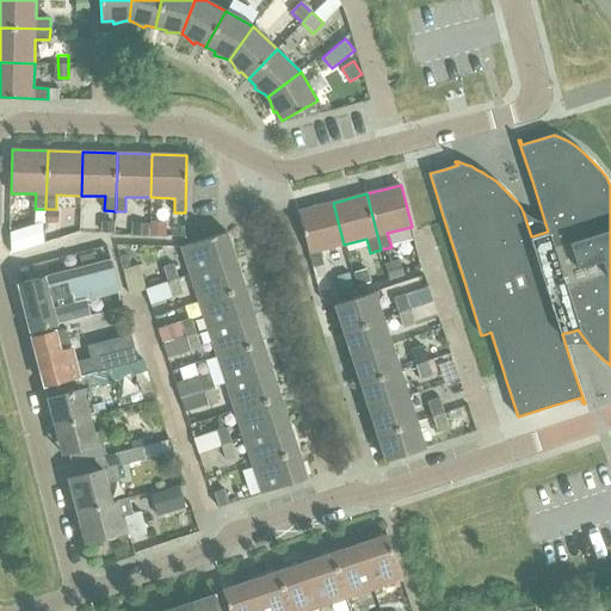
[(344,245),(333,203),(298,211),(313,267),(323,265),(320,251),(344,245)]
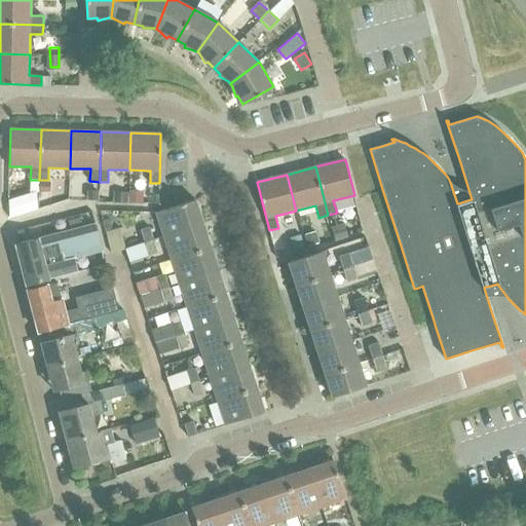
[(39,180),(30,180),(30,192),(31,192),(8,199),(9,219),(37,210),(36,192),(39,192),(39,180)]
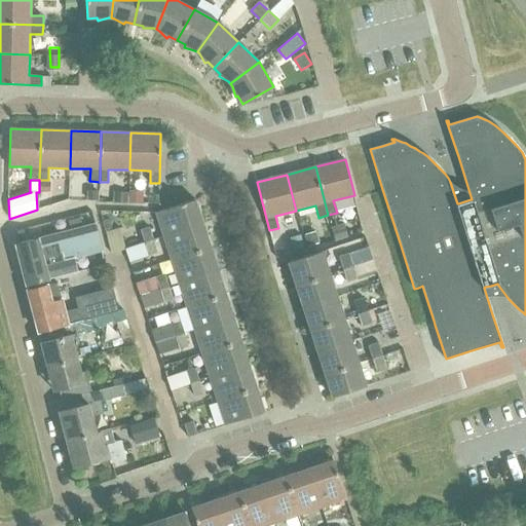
[(156,213),(160,224),(163,236),(202,224),(195,199),(156,213)]
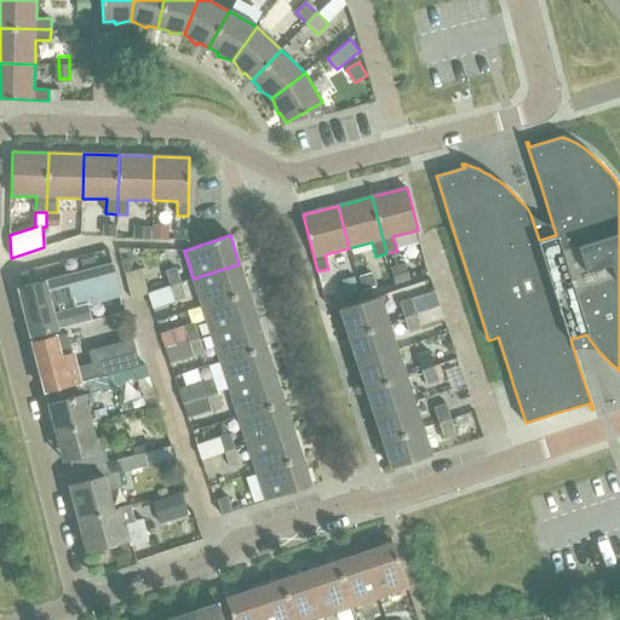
[(89,303),(120,294),(113,264),(45,281),(45,280),(18,288),(32,336),(92,319),(89,303)]
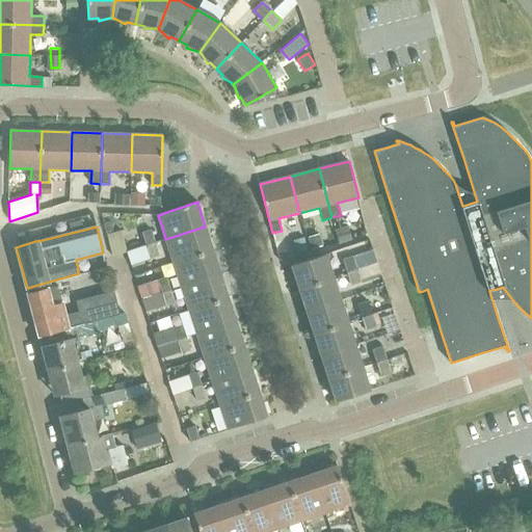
[(156,242),(165,239),(162,227),(142,233),(147,245),(156,242)]
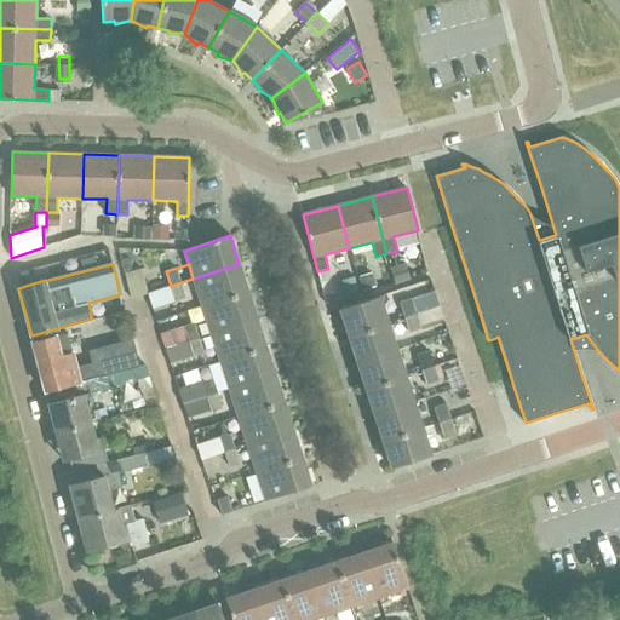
[(193,279),(202,306),(248,292),(239,264),(193,279)]
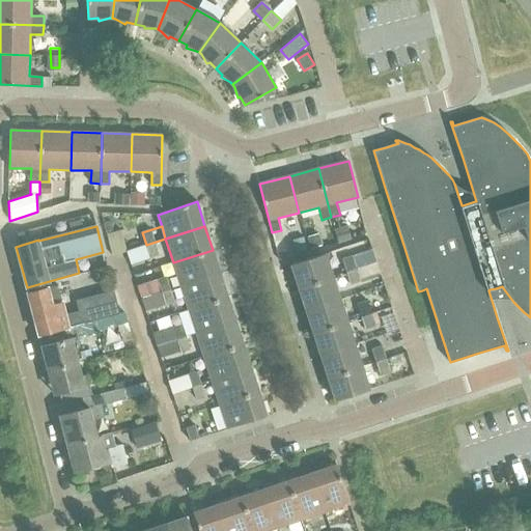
[(132,263),(150,257),(160,254),(156,242),(146,245),(128,251),(132,263)]
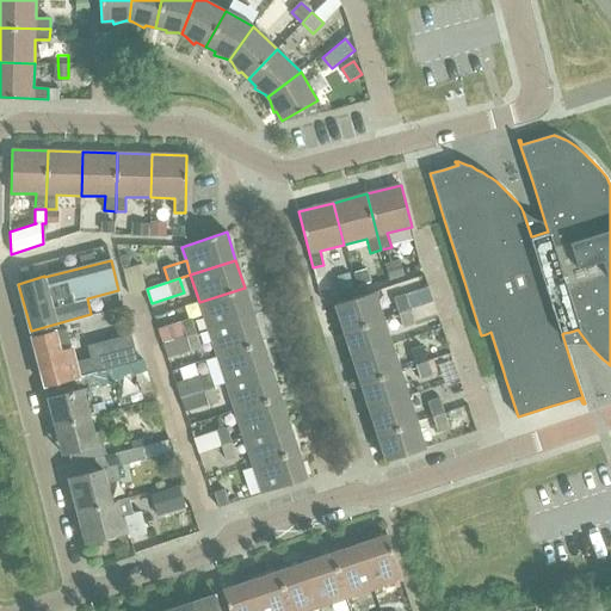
[(199,302),(208,329),(253,314),(245,288),(199,302)]
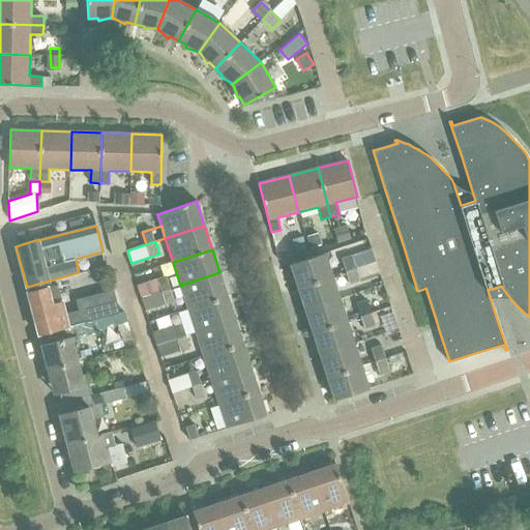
[(295,278),(298,287),(332,276),(324,253),(291,264),(292,268),(293,278),(295,278)]
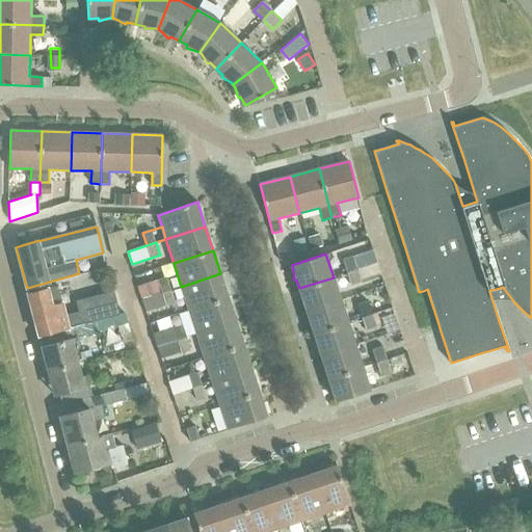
[(343,260),(347,272),(357,269),(353,257),(343,260)]
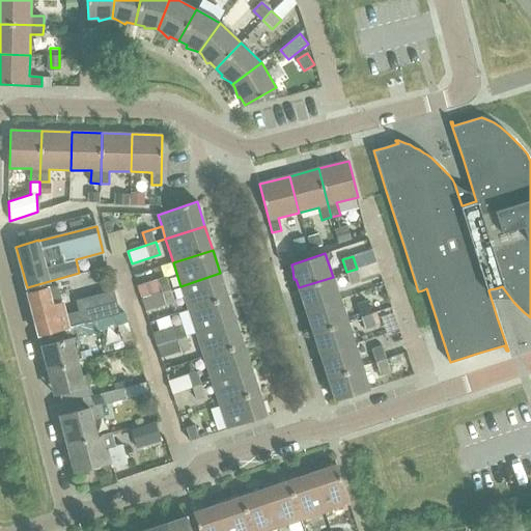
[(357,269),(346,272),(351,284),(361,281),(357,269)]
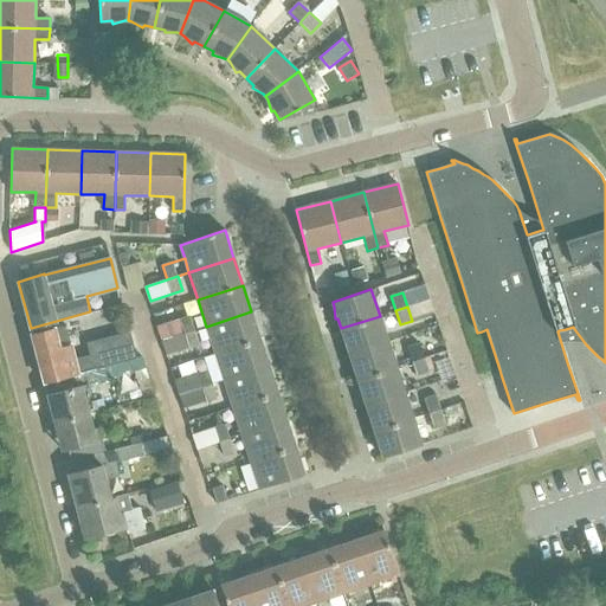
[(206,327),(216,354),(260,339),(251,311),(206,327)]
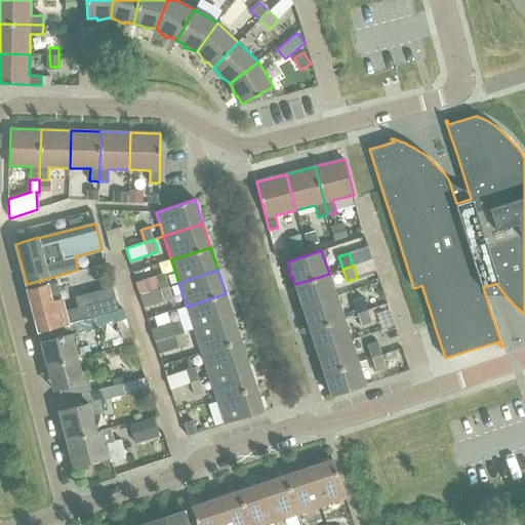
[(140,295),(169,286),(165,274),(136,283),(140,295)]
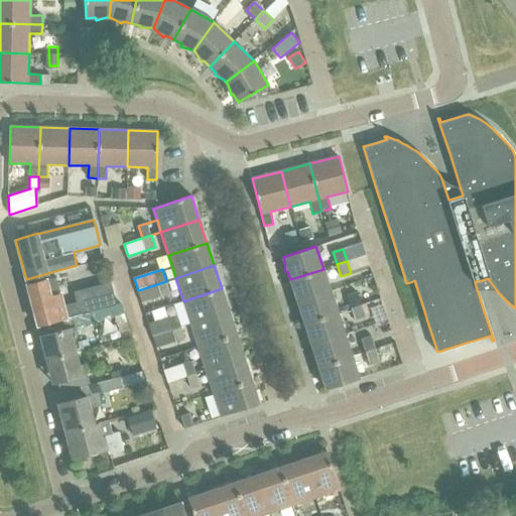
[(296,298),(297,301),(331,290),(324,269),(290,279),(293,288),(290,289),(296,298)]
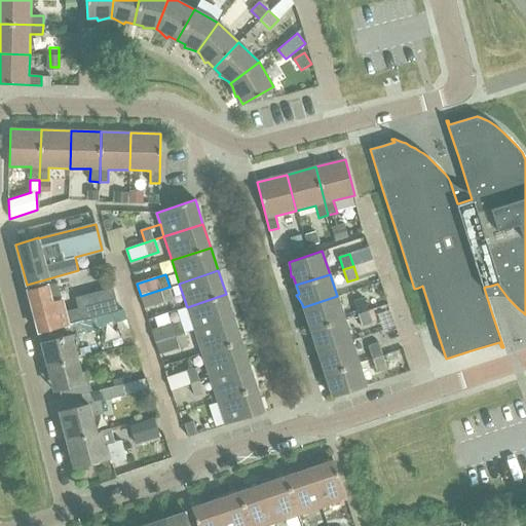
[(38,331),(43,330),(107,313),(101,291),(80,297),(82,307),(66,311),(58,282),(28,290),(38,331)]
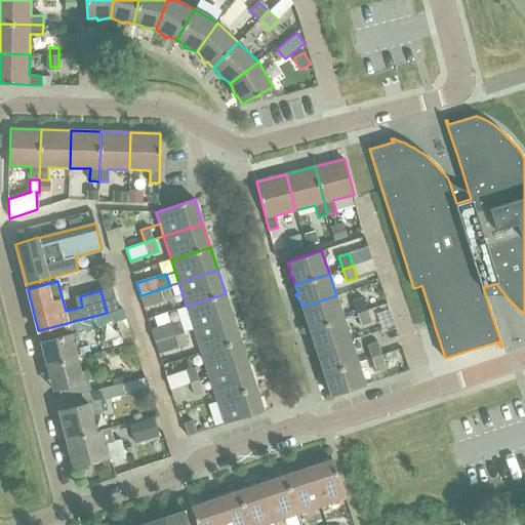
[(145,308),(163,301),(173,298),(169,286),(140,295),(145,308)]
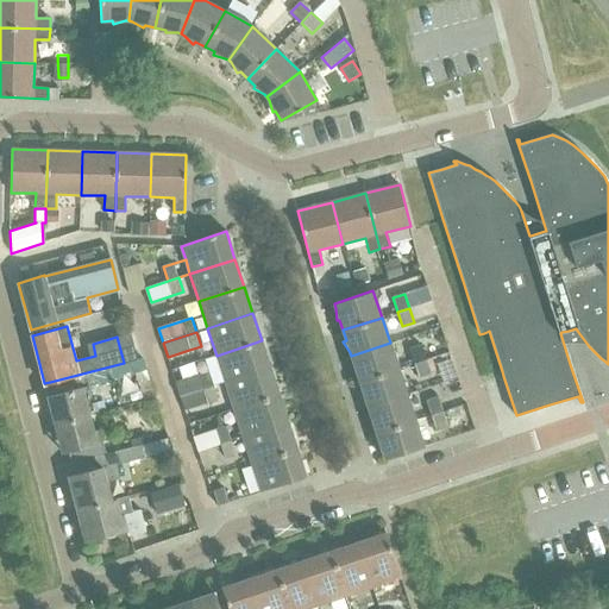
[(262,340),(217,356),(225,382),(270,368),(262,340)]
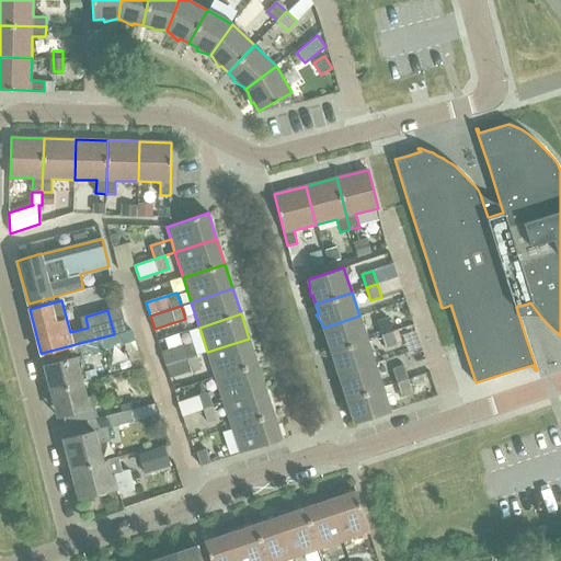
[(328,342),(331,352),(367,340),(359,316),(323,328),(324,331),(325,342),(328,342)]
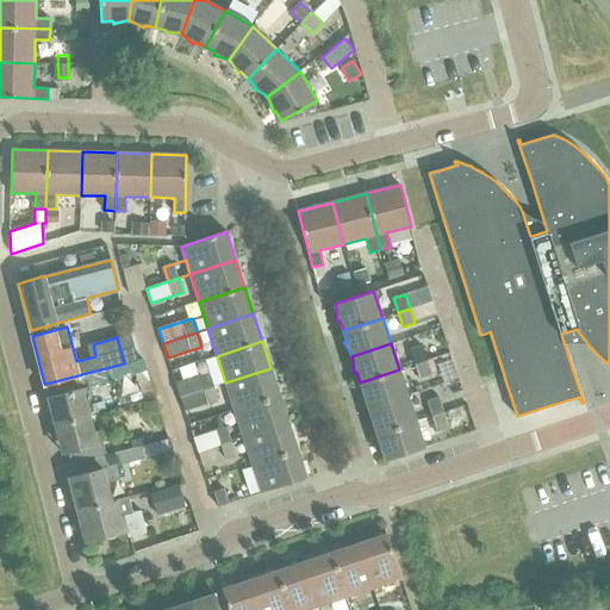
[(410,350),(415,365),(428,360),(423,346),(410,350)]
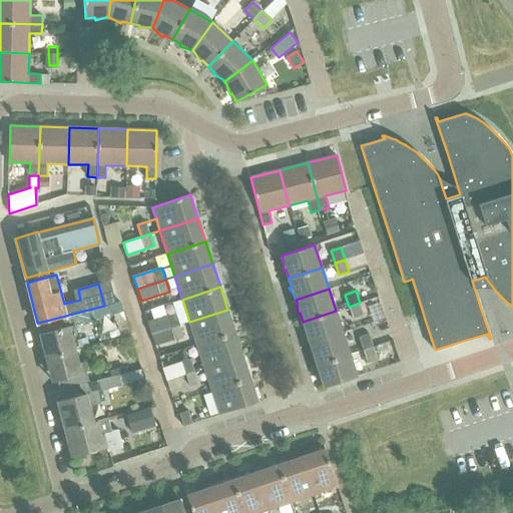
[(40,334),(46,357),(75,350),(72,336),(77,335),(73,320),(82,318),(83,323),(123,313),(119,302),(104,306),(42,322),(44,332),(40,334)]
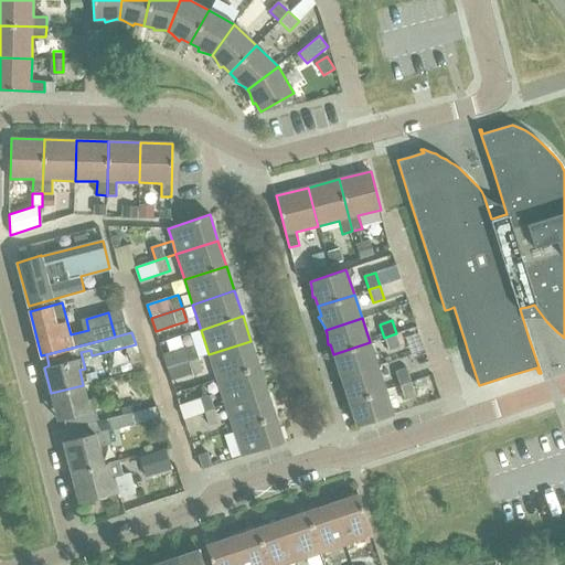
[(400,347),(396,333),(384,338),(388,350),(400,347)]
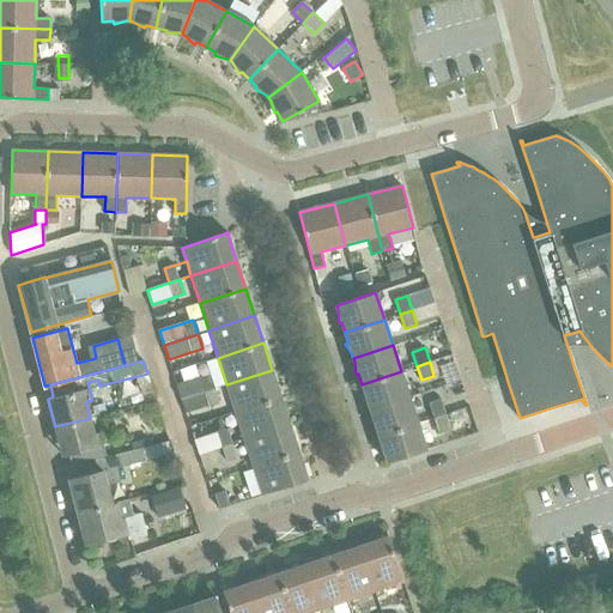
[(226,384),(236,412),(281,398),(272,370),(226,384)]
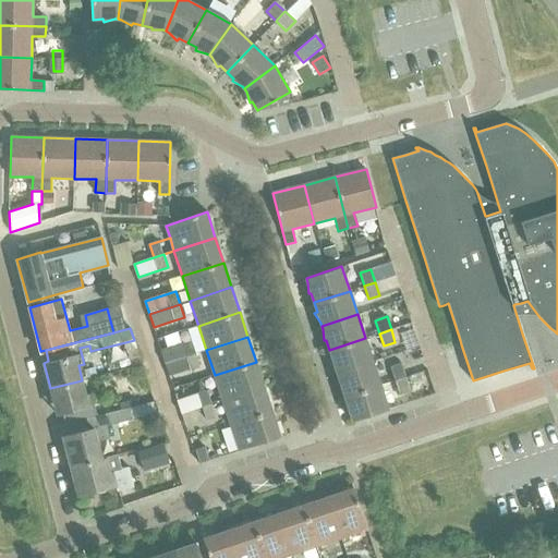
[(336,370),(337,373),(373,361),(365,338),(329,350),(332,359),(330,360),(336,370)]
